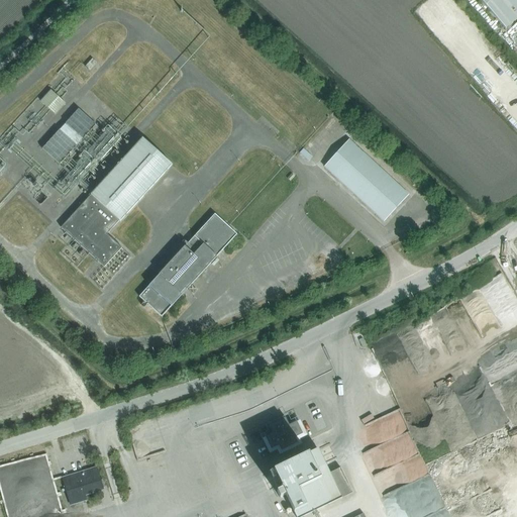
[(516,0),(480,0),(505,29),(516,18),(516,0)]
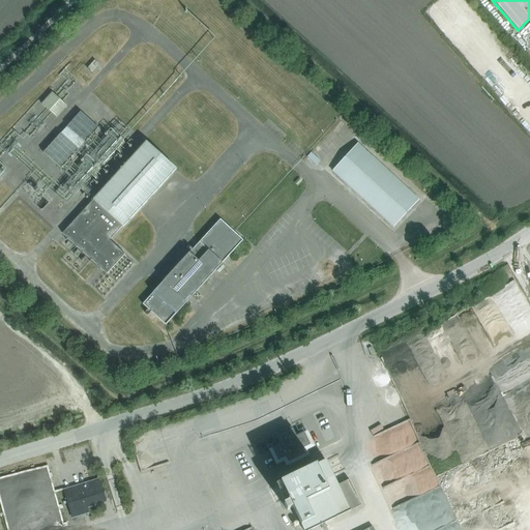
[(91,72),(99,64),(94,60),(87,68),(91,72)]
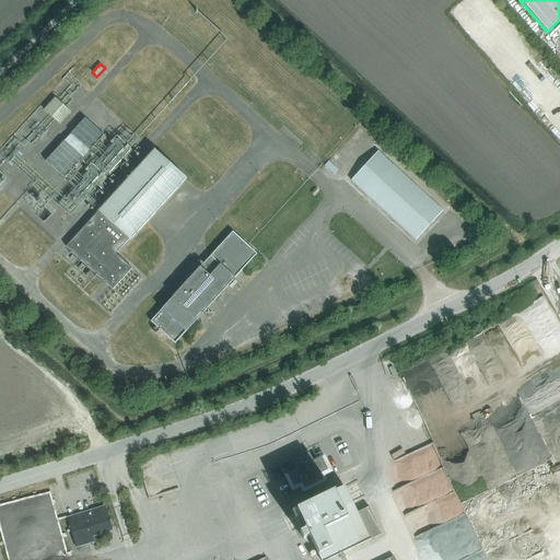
[(59,124),(71,112),(55,97),(44,109),(59,124)]
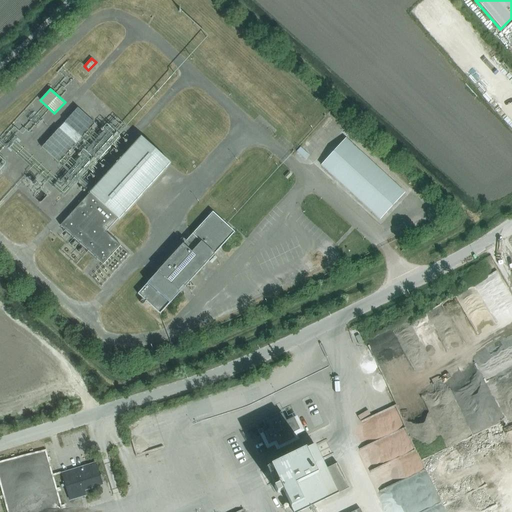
[(94,123),(78,108),(65,122),(81,137),(94,123)]
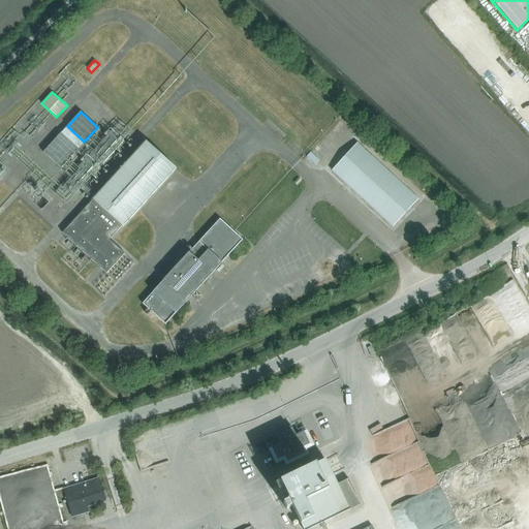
[(79,149),(60,133),(43,153),(61,168),(79,149)]
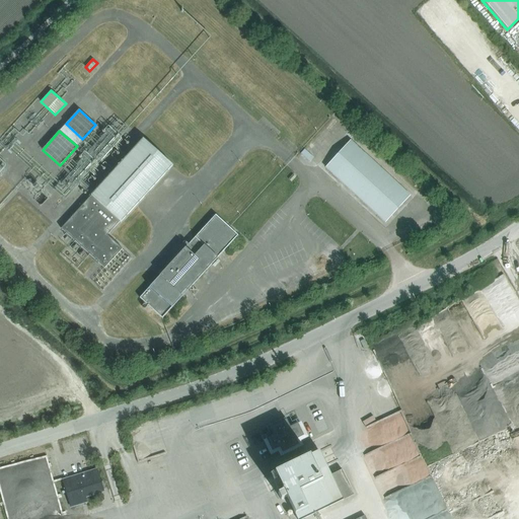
[(106,235),(120,221),(121,222),(172,165),(143,139),(61,228),(104,268),(122,248),(106,235)]
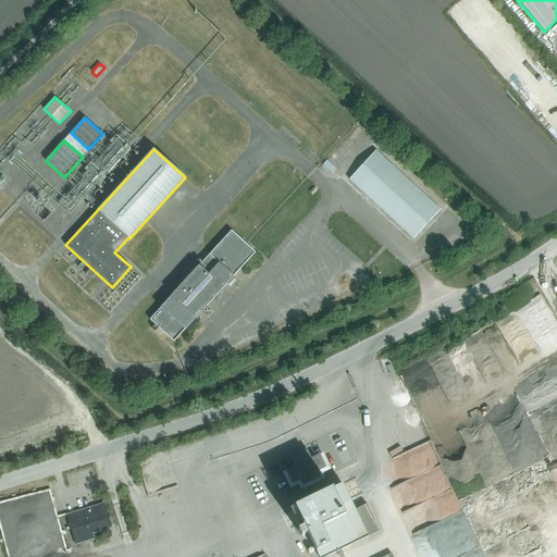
[(349,180),(413,238),(440,210),(376,151),(349,180)]
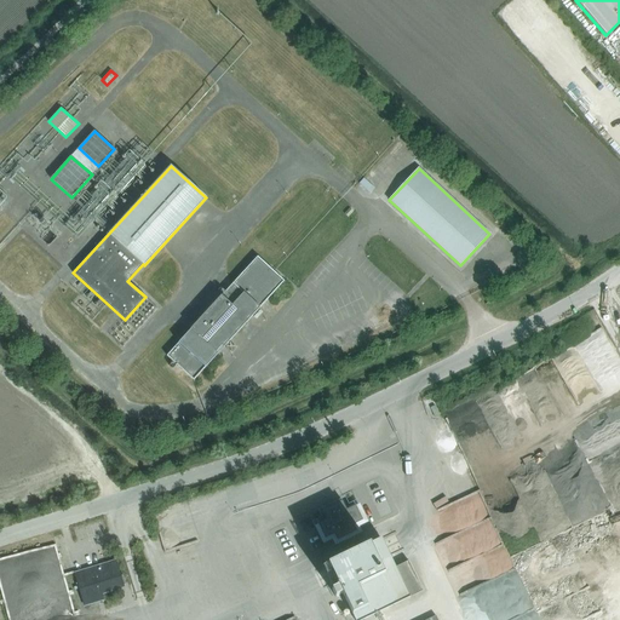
[(257,257),(166,356),(172,361),(194,380),(218,354),(216,352),(222,346),(224,348),(257,311),(265,303),(283,281),(267,265),(257,257)]
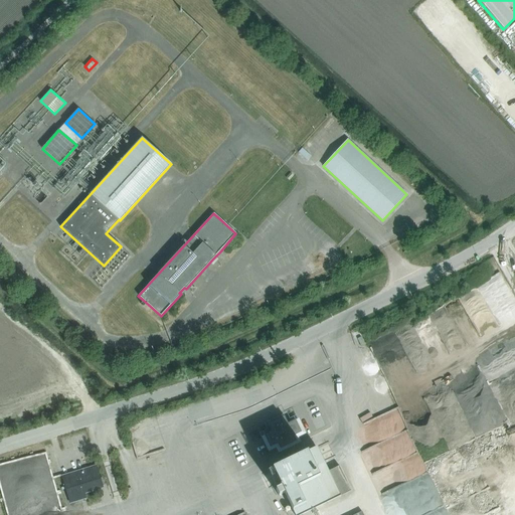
[(378,487),(426,471),(411,427),(407,428),(400,409),(374,417),(383,444),(363,450),(367,461),(375,458),(380,469),(372,472),(378,487)]
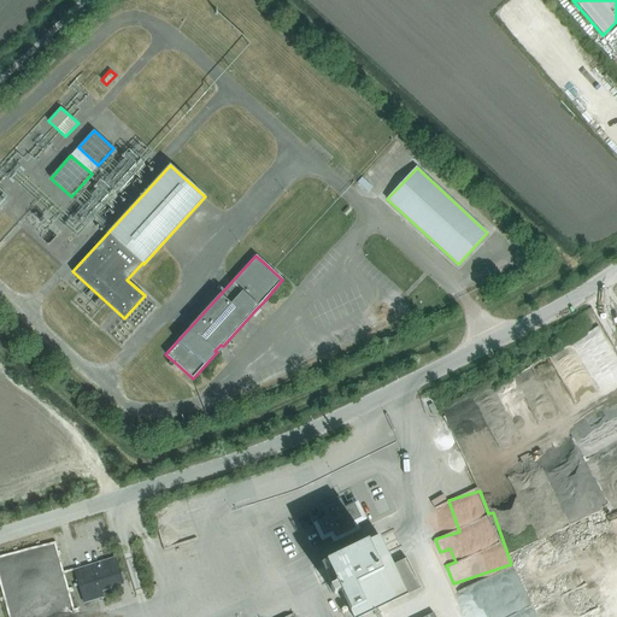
[(353,527),(351,523),(360,518),(353,504),(344,507),(340,499),(321,507),(324,517),(316,522),(323,536),(331,532),(334,536),(353,527)]
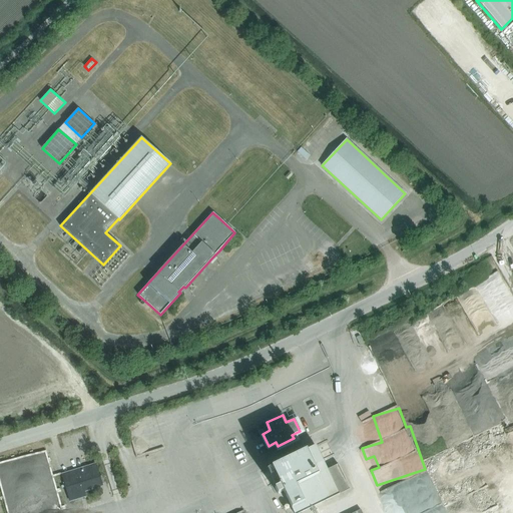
[(277,494),(283,491),(293,512),(299,512),(349,489),(337,465),(327,470),(315,446),(272,467),(280,485),(274,487),(277,494)]
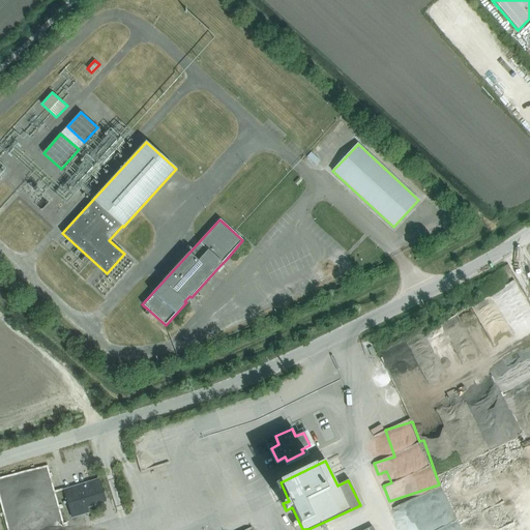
[(98,479),(64,490),(72,518),(88,513),(87,508),(101,504),(100,501),(105,499),(98,479)]
